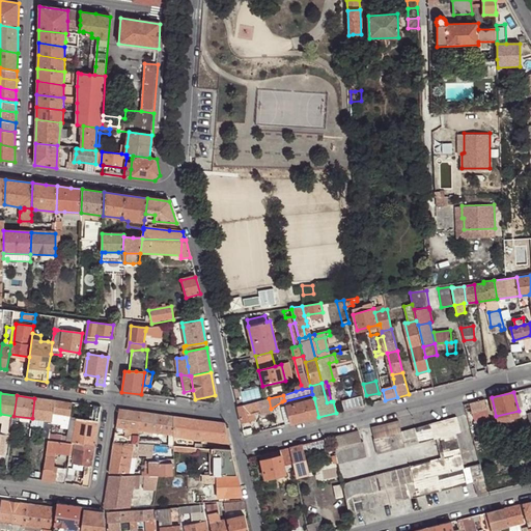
[(32,418),(51,421),(53,413),(54,401),(54,400),(34,398),(32,418)]
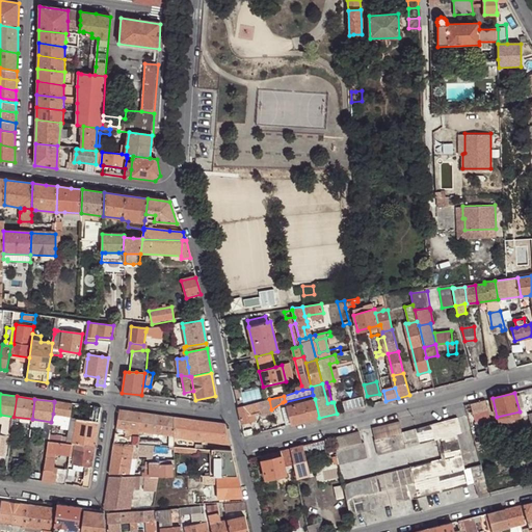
[(269,399),(259,402),(261,413),(271,409),(269,399)]
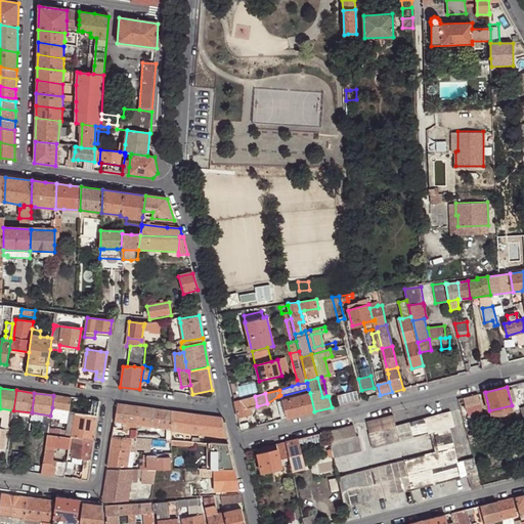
[(289,418),(314,411),(310,393),(285,400),(289,418)]
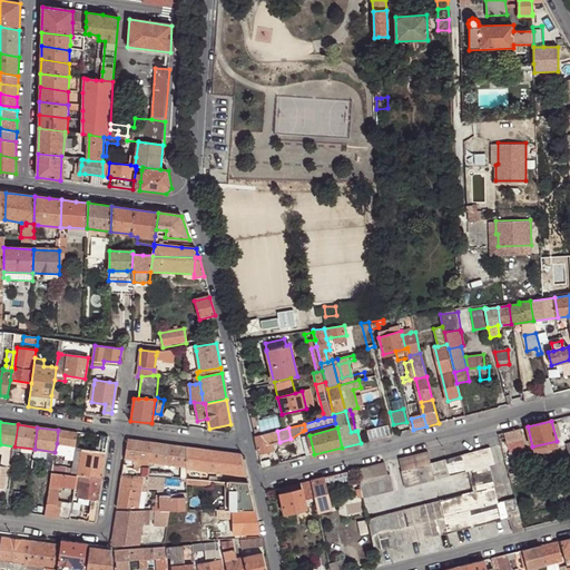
[(389,429),(367,433),(370,441),(391,435),(389,429)]
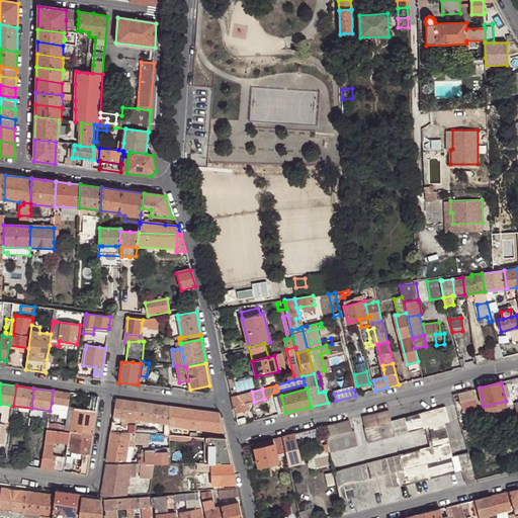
[(472,390),(458,394),(460,401),(475,398),(472,390)]
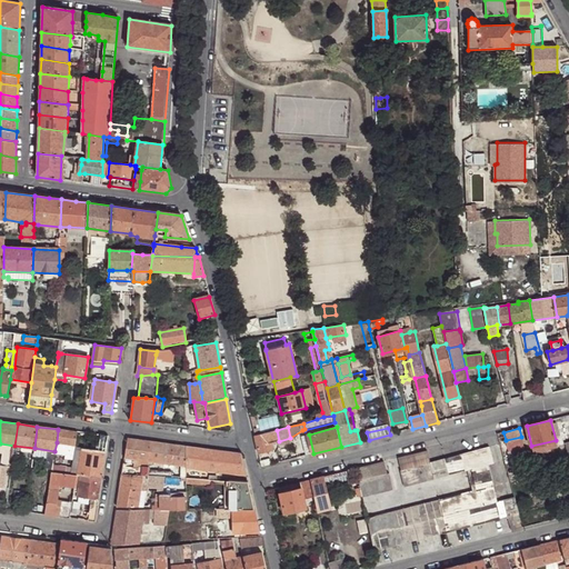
[(57,442),(76,446),(78,433),(58,430),(57,442)]
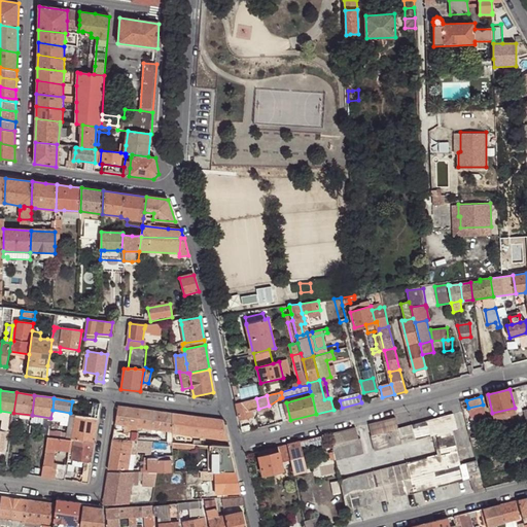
[(236,403),(239,419),(250,417),(254,416),(252,410),(258,409),(256,398),(236,403)]
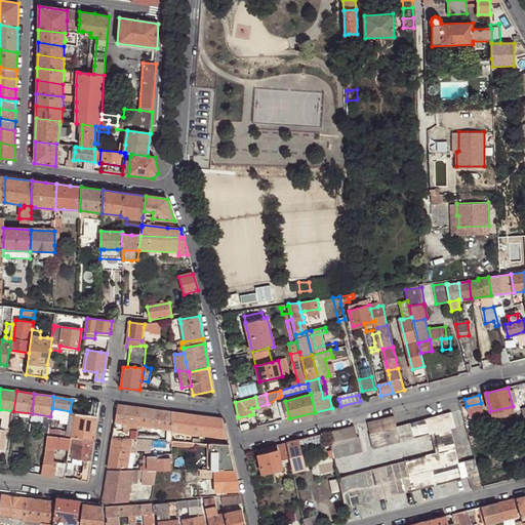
[(99,402),(92,402),(90,415),(97,416),(99,402)]
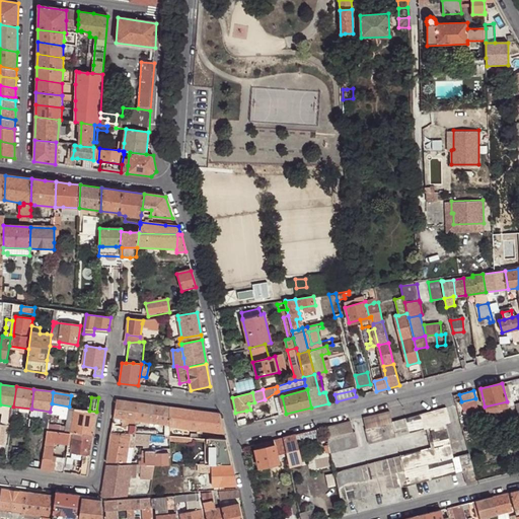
[(123,419),(137,421),(137,402),(117,400),(114,418),(123,419)]
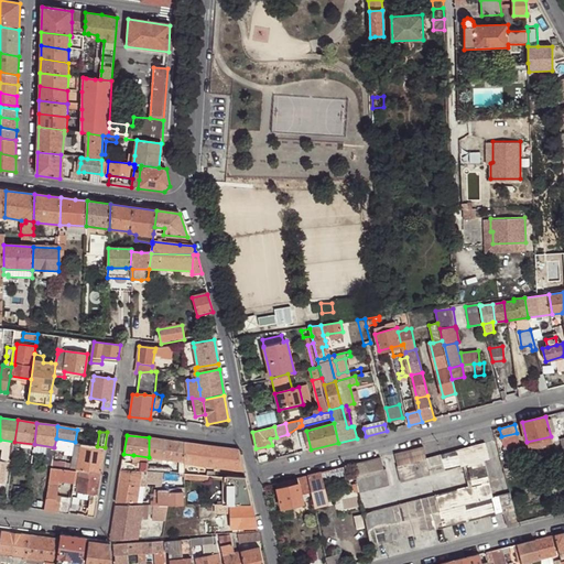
[(553,443),(551,436),(527,442),(529,448),(553,443)]
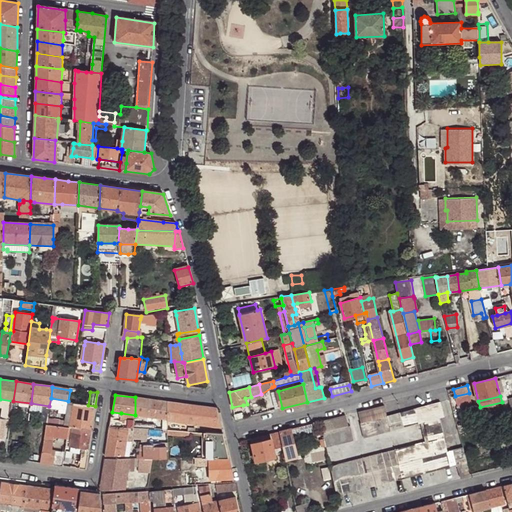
[(168,419),(168,402),(135,397),(135,415),(163,419),(168,419)]
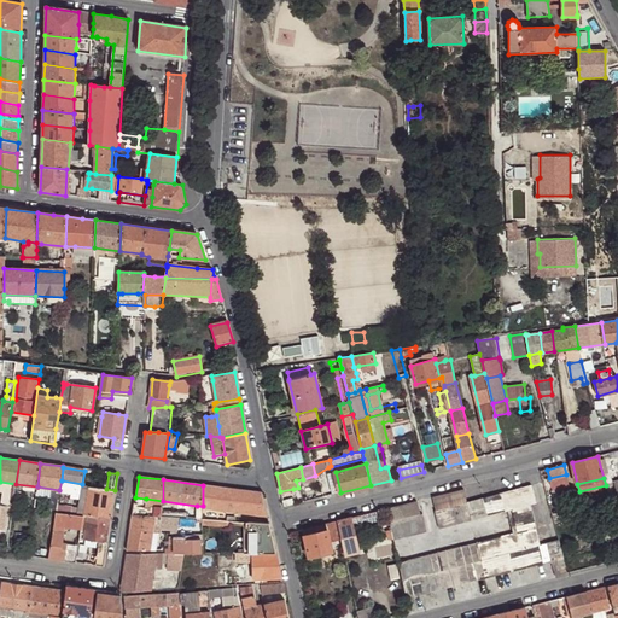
[(79,499),(82,484),(62,481),(59,490),(59,493),(74,495),(74,497),(79,499)]
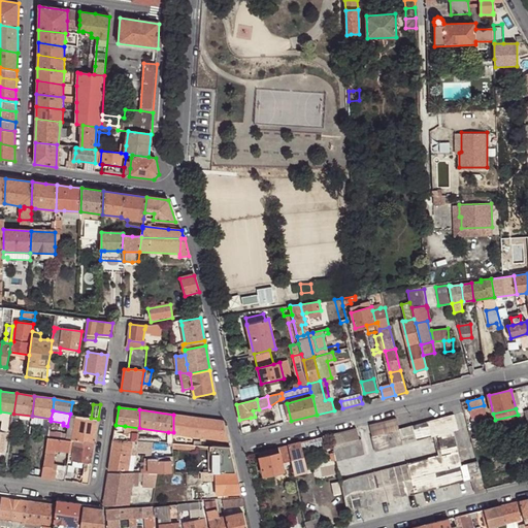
[(95,443),(98,419),(91,418),(70,415),(66,436),(66,440),(70,441),(74,441),(95,443)]
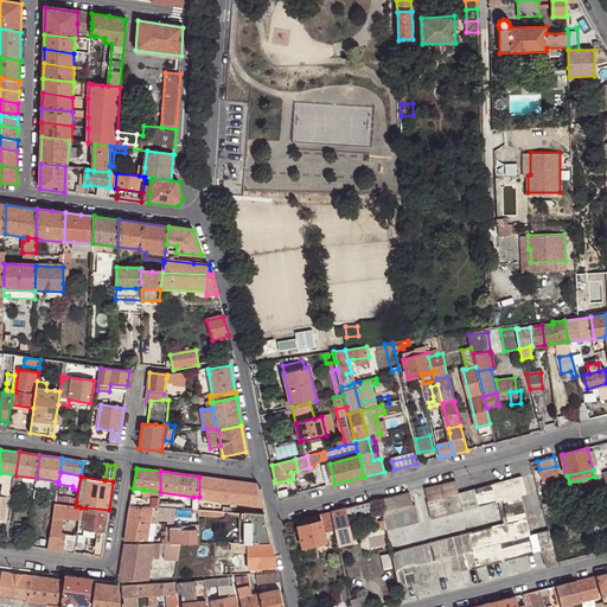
[(257,484),(199,477),(199,497),(199,498),(257,506),(263,508),(257,484)]
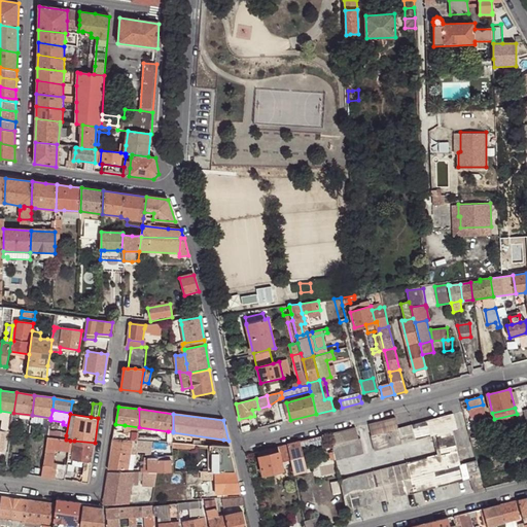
[(475,492),(484,489),(477,461),(460,465),(452,431),(457,429),(454,414),(399,429),(396,417),(370,424),(374,435),(371,435),(374,451),(437,434),(442,454),(341,480),(347,511),(471,479),(475,492)]
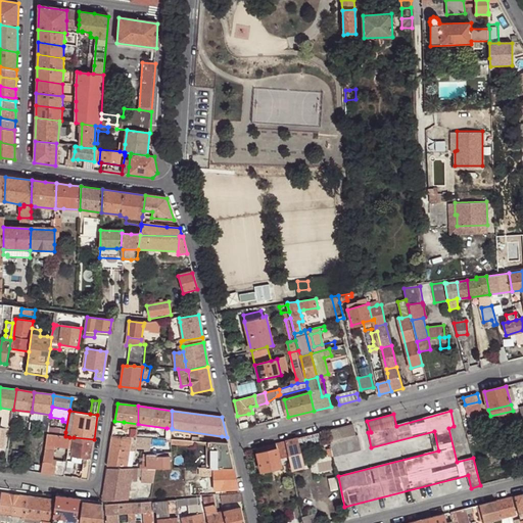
[(6,428),(10,429),(11,423),(12,415),(4,414),(3,428),(6,428)]
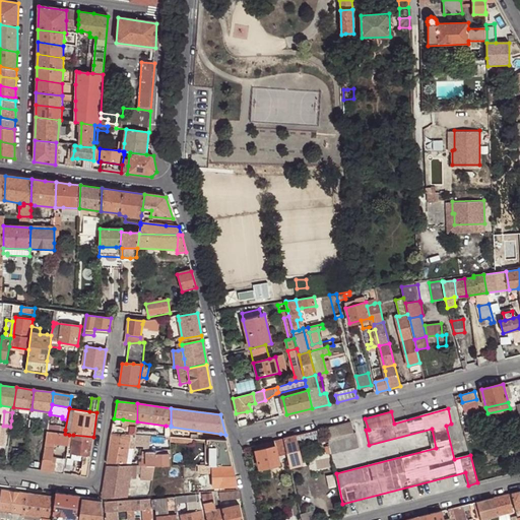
[(131,435),(136,435),(136,430),(137,421),(123,419),(122,427),(113,426),(112,434),(131,435)]
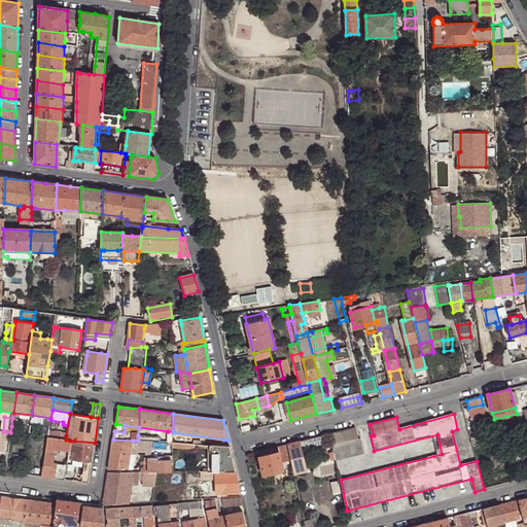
[(330,434),(336,460),(364,453),(361,437),(358,438),(355,427),(330,434)]
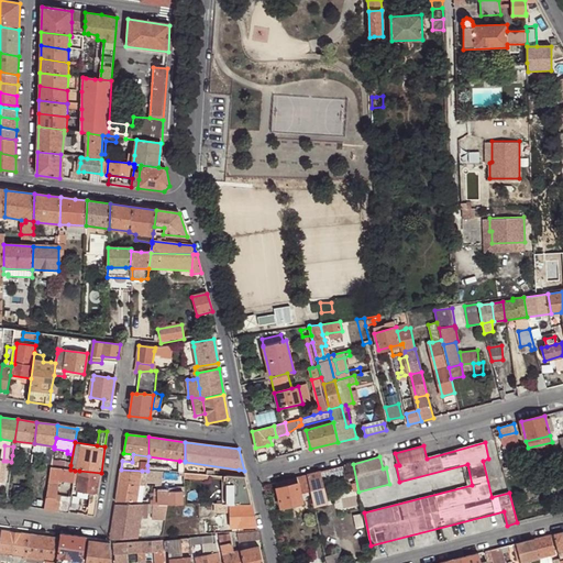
[(43,471),(51,472),(51,467),(53,461),(53,457),(45,457),(44,467),(43,471)]
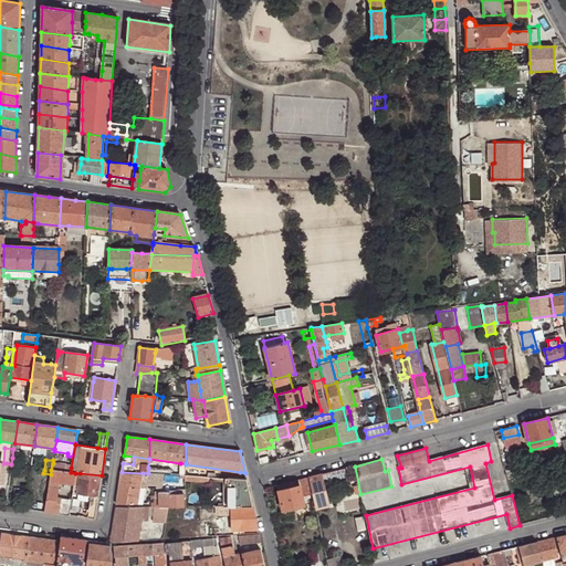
[(344,469),(335,471),(336,475),(334,475),(334,478),(346,475),(344,469)]
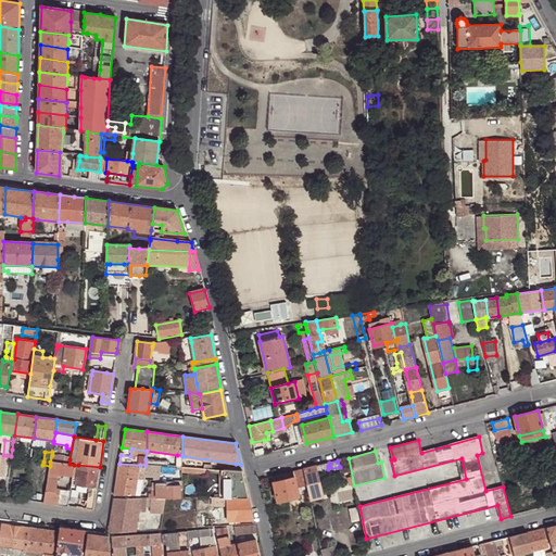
[(72,477),(74,465),(70,464),(66,464),(64,464),(50,462),(50,466),(49,475),(72,477)]
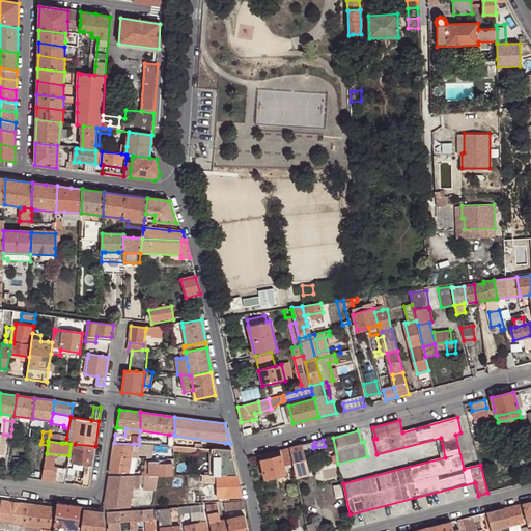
[(314,442),(290,448),(294,464),(296,473),(308,470),(303,451),(313,448),(313,446),(315,446),(314,442)]
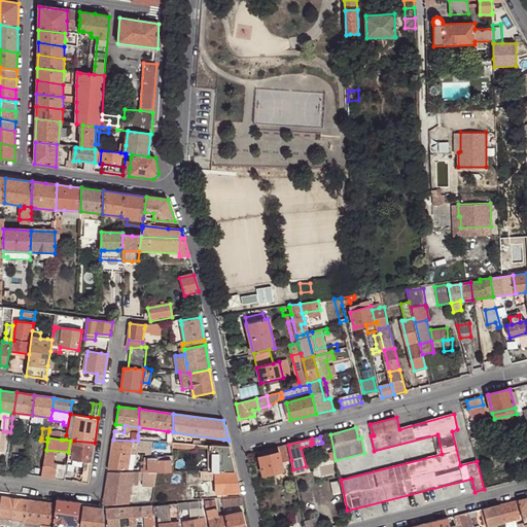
[(130,456),(133,441),(113,440),(111,455),(130,456)]
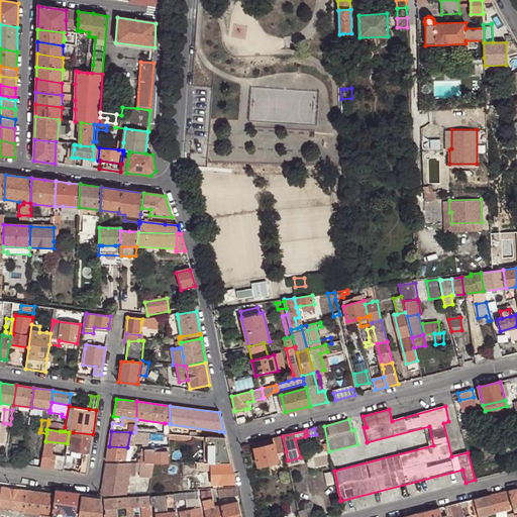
[(89,454),(93,434),(73,432),(70,451),(89,454)]
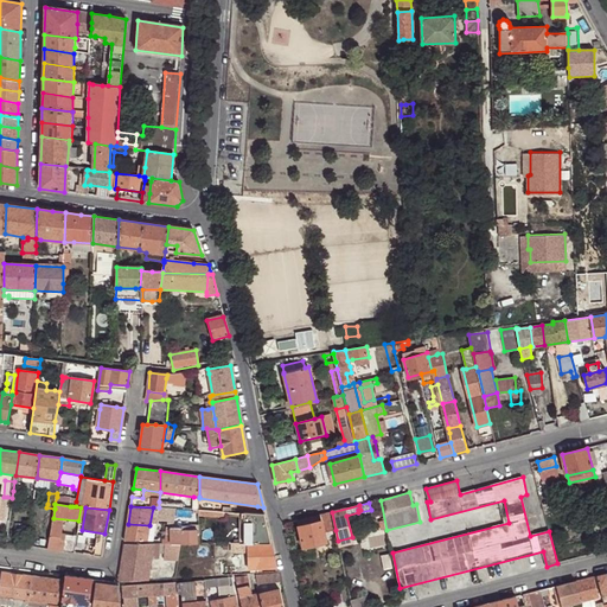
[(174,524),(177,509),(159,508),(153,508),(149,525),(155,525),(155,524),(157,524),(158,521),(168,521),(168,523),(174,524)]
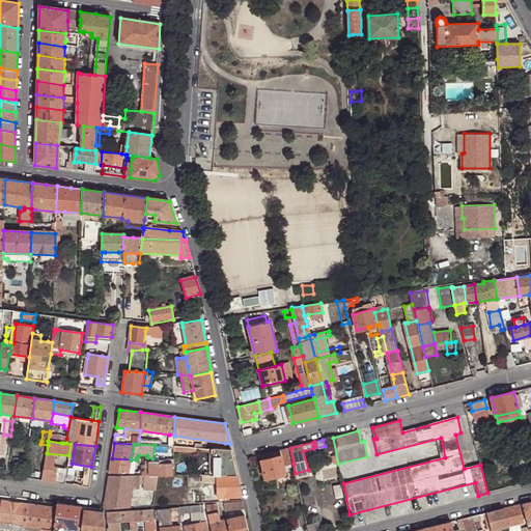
[(290,448),(281,450),(282,456),(284,466),(294,464),(290,448)]
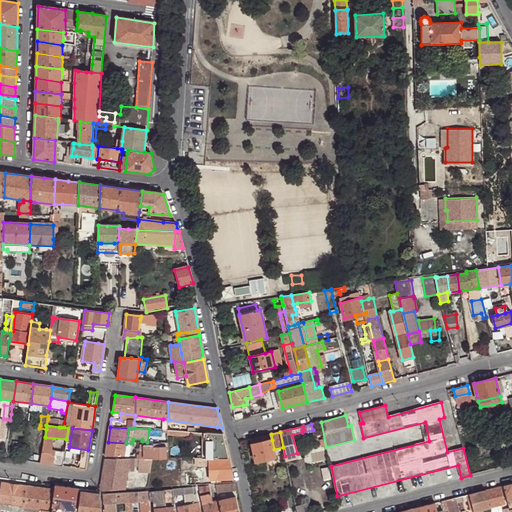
[(271,434),(251,439),(252,444),(272,440),(271,434)]
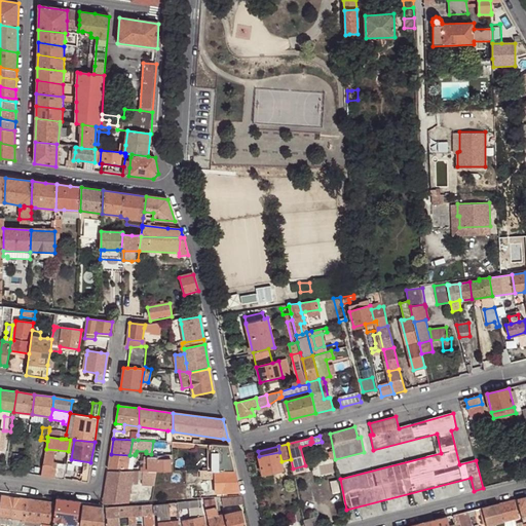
[(42,476),(51,478),(52,465),(54,454),(45,452),(42,476)]
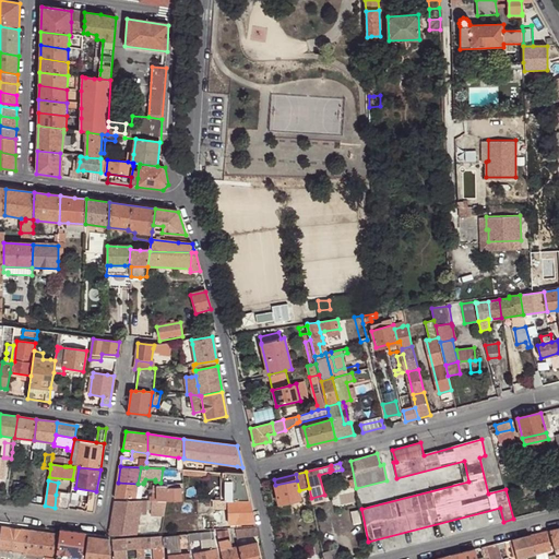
[(249,500),(245,482),(225,480),(225,498),(225,500),(229,501),(249,500)]
